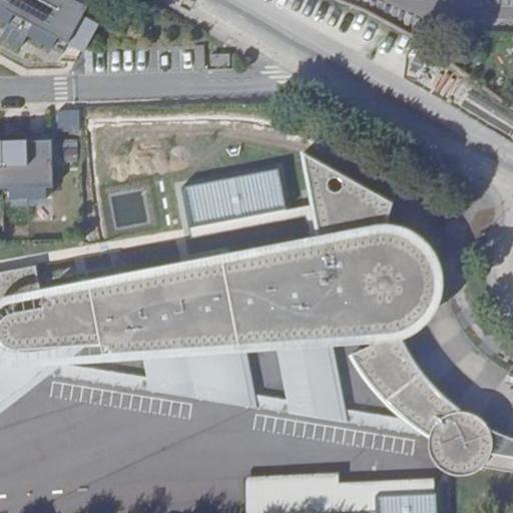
[(0,0),(0,20),(7,24),(0,37),(20,48),(27,35),(62,54),(67,44),(83,53),(98,25),(82,16),(87,8),(73,0),(0,0)]
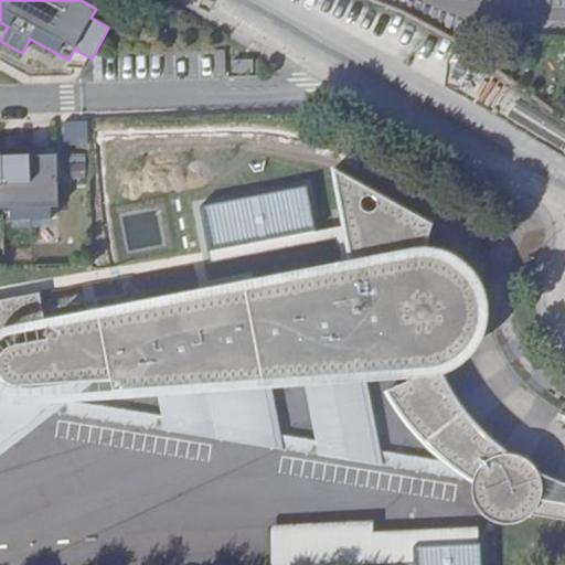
[(88,121),(63,123),(64,145),(89,145),(88,121)]
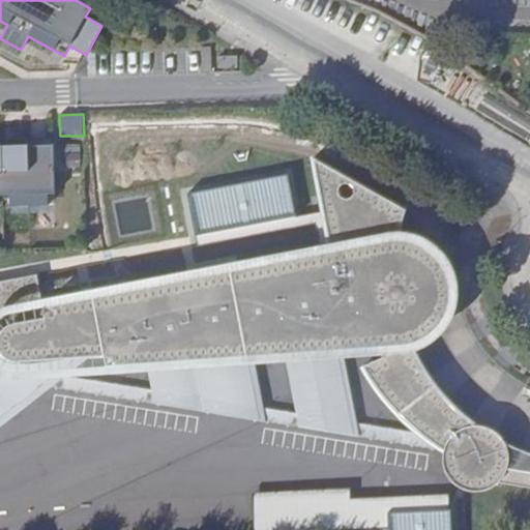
[(79,145),(60,144),(59,164),(78,166),(79,145)]
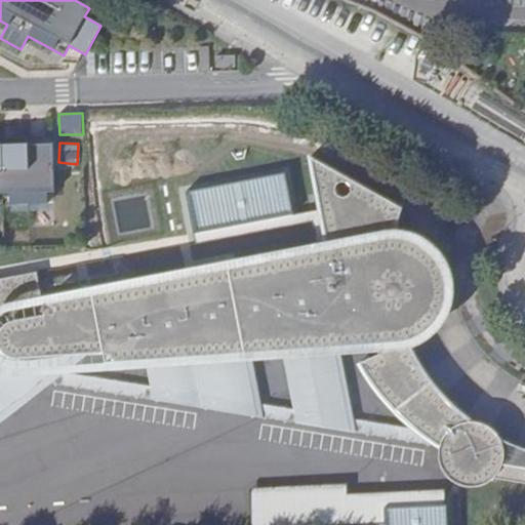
[(53,192),(52,144),(0,145),(0,193),(9,194),(9,205),(47,204),(46,193),(53,192)]
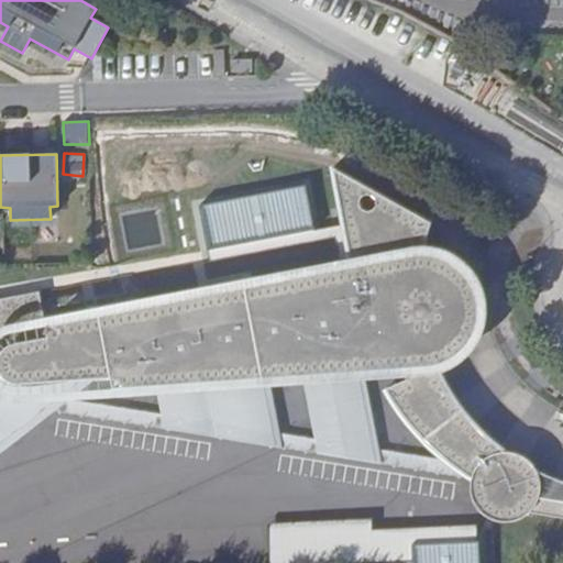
[(165,415),(272,431),(260,378),(257,367),(267,365),(269,377),(302,375),(329,373),(344,370),(353,366),(361,363),(371,356),(383,344),(389,337),(393,327),(410,327),(408,366),(435,361),(448,353),(444,348),(452,341),(459,333),(463,324),(464,316),(464,304),(462,297),(461,293),(457,286),(453,280),(448,276),(439,268),(418,260),(420,249),(428,221),(330,166),(351,274),(341,276),(339,267),(272,280),(45,332),(42,321),(35,289),(0,296),(0,333),(8,343),(0,348),(0,440),(19,427),(43,404),(31,378),(61,377),(105,376),(110,388),(153,381),(158,379),(165,415)]
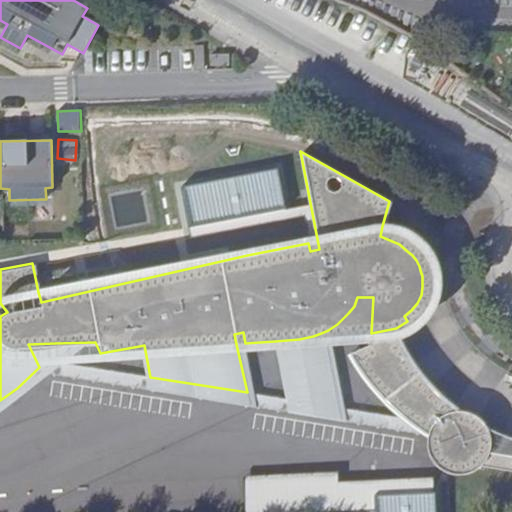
[(30,210),(32,228),(46,227),(44,208),(30,210)]
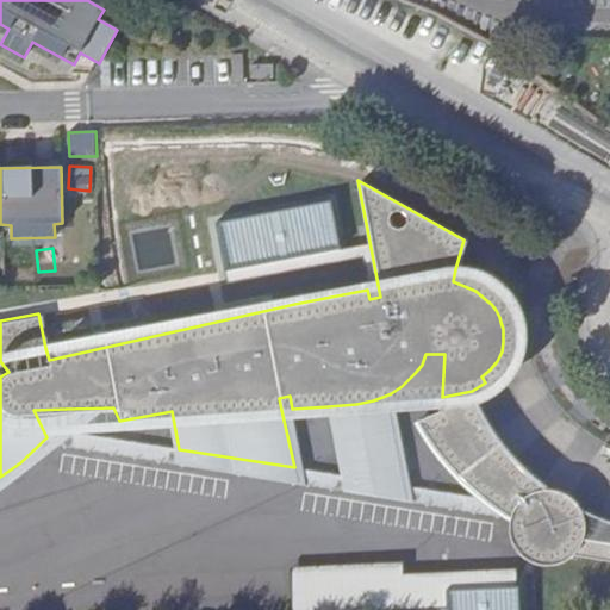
[(481,377),(485,383),(486,386),(499,377),(509,365),(515,348),(516,336),(516,323),(508,304),(498,292),(455,269),(453,281),(475,291),(485,299),(491,304),(496,310),(499,317),(500,322),(503,329),(503,342),(502,352),(497,361),(490,369),(481,377)]
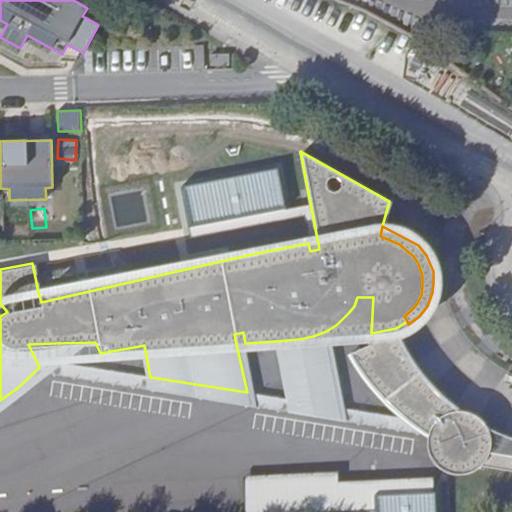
[(247,255),(38,292),(41,302),(247,255)]
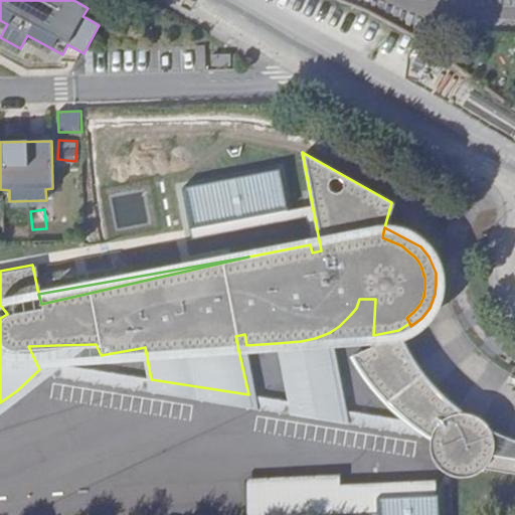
[(301,341),(331,339),(373,335),(375,299),(359,299),(356,308),(350,315),(339,326),(330,332),(323,335),(315,338),(301,341)]
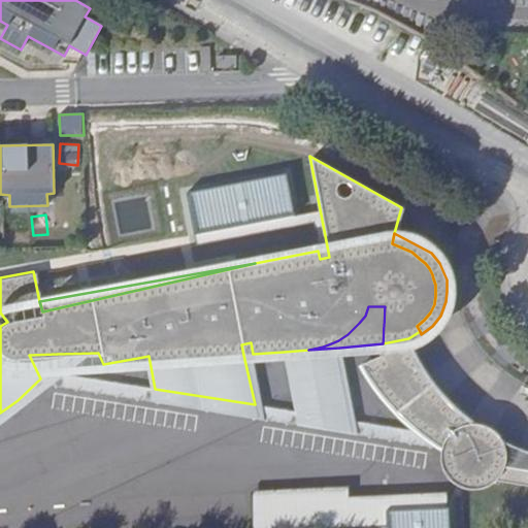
[(415,429),(439,456),(438,452),(439,444),(442,438),(448,432),(451,430),(454,427),(459,425),(463,424),(467,423),(472,422),(443,398),(422,370),(408,338),(383,343),(387,352),(360,365),(415,429)]
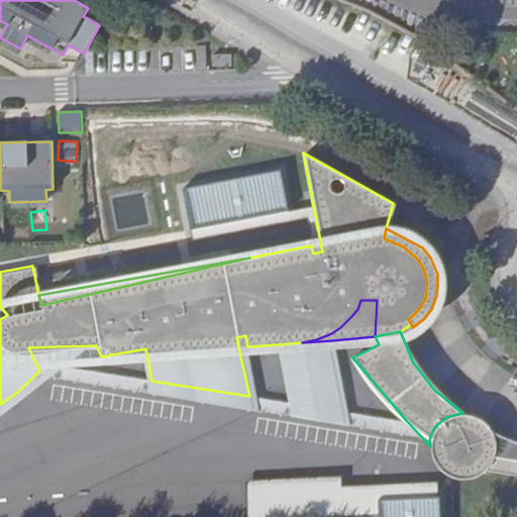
[(236,337),(238,347),(247,346),(245,335),(236,337)]
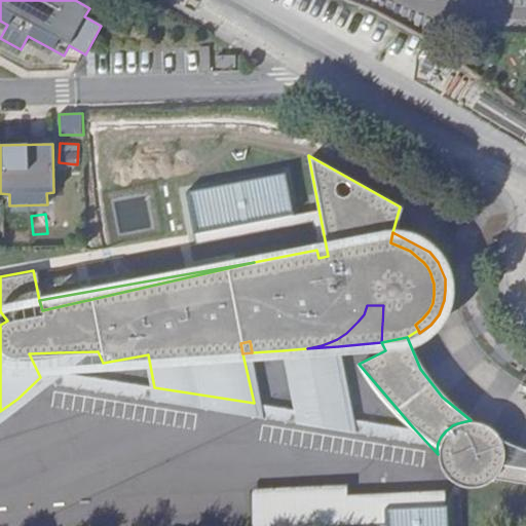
[(293,409),(254,403),(154,387),(148,354),(143,355),(151,400),(351,433),(438,454),(413,427),(351,419),(338,346),(307,348),(283,350),(293,409)]
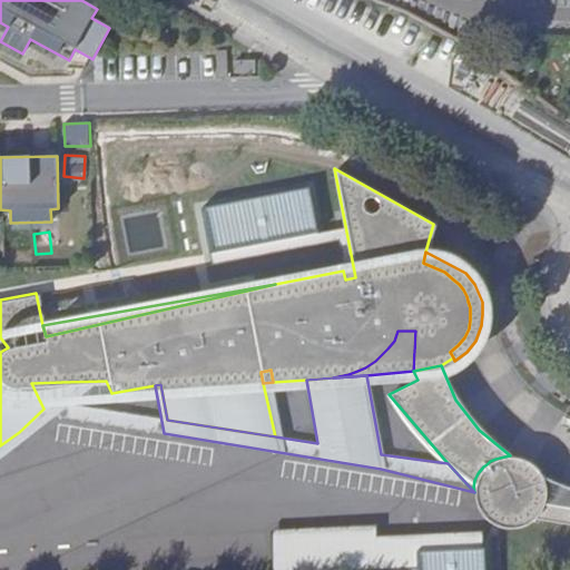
[(0,455),(49,419),(61,382),(31,383),(43,409),(19,432),(0,445),(0,455)]
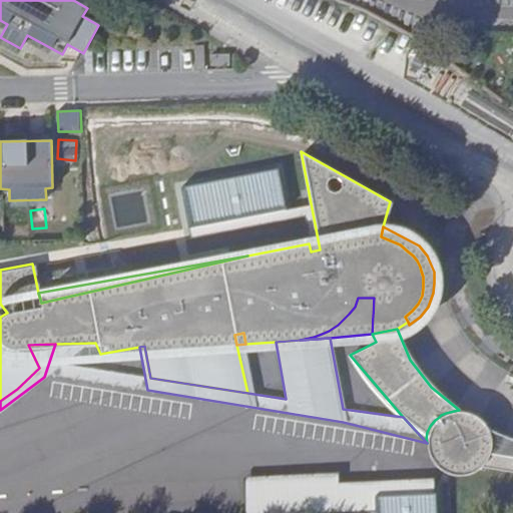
[(485,444),(489,445),(490,440),(490,435),(488,427),(486,423),(482,418),(478,415),(471,412),(465,411),(459,410),(454,411),(450,412),(446,413),(441,415),(438,418),(435,420),(440,424),(446,428),(451,431),(456,434),(463,438),(471,440),(479,443),(485,444)]
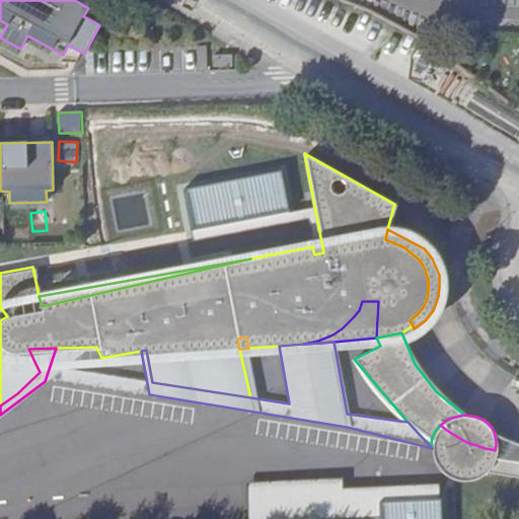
[(431,444),(432,448),(433,458),(438,468),(446,475),(456,479),(464,479),(475,478),(483,473),(486,469),(518,475),(518,460),(494,454),(495,450),(491,449),(485,448),(476,445),(468,443),(461,439),(456,436),(451,433),(445,429),(440,425),(435,431),(432,437),(431,444)]
